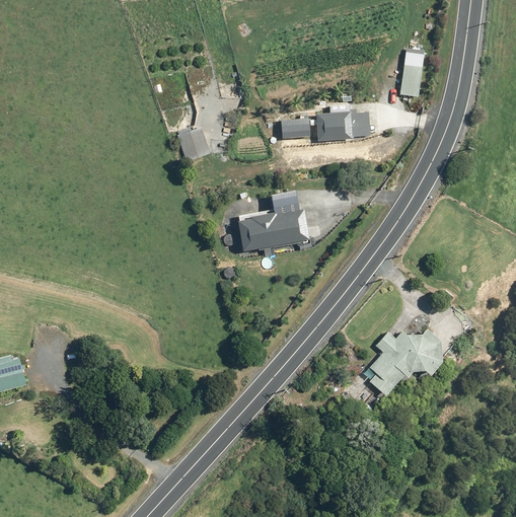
[(426,56),(406,53),(400,94),(421,97),(426,56)]
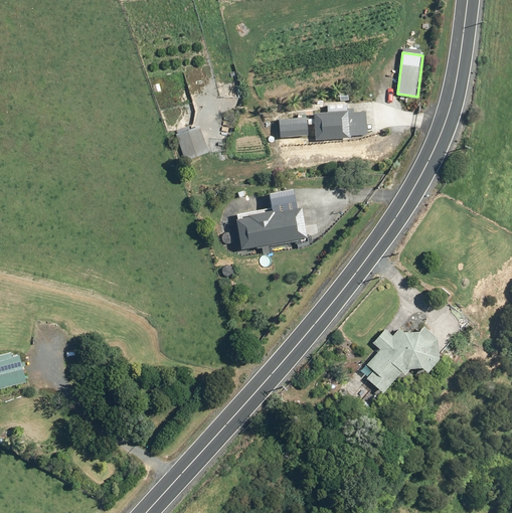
[(365,110),(312,114),(314,142),(367,138),(365,110)]
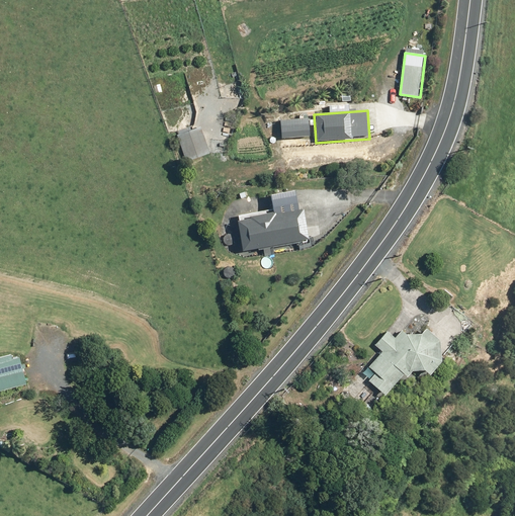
[(309,119),(277,121),(278,140),(310,138),(309,119)]
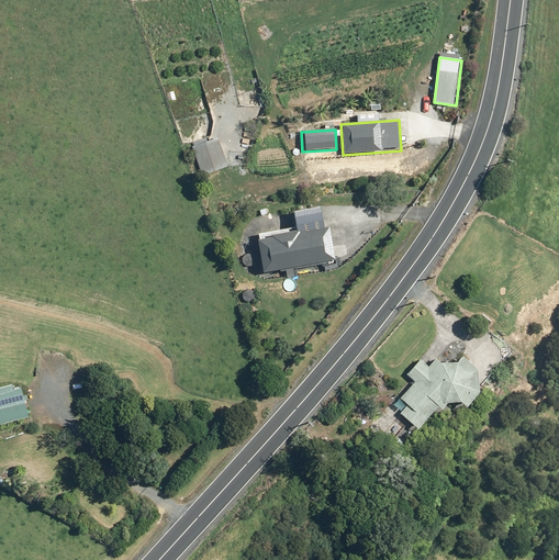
[(219,138),(191,147),(202,178),(228,170),(219,138)]
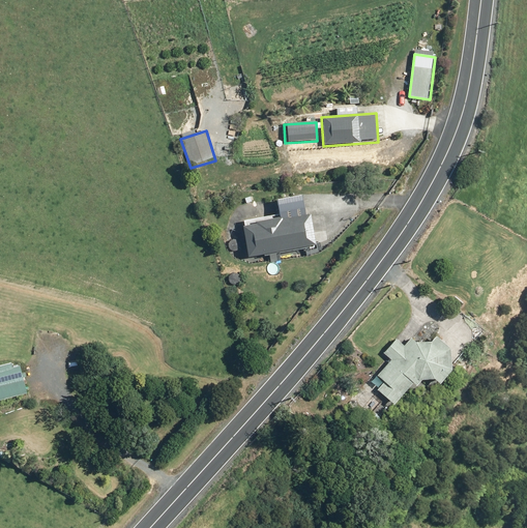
[(308,211),(238,226),(244,260),(315,245),(308,211)]
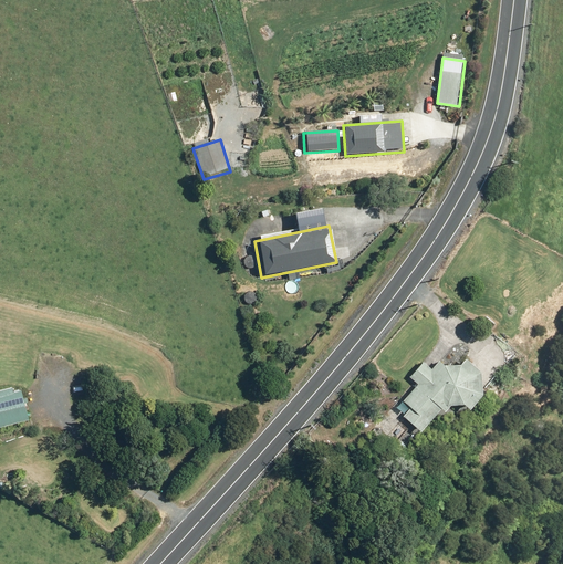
[(449,404),(460,405),(466,409),(477,398),(479,374),(464,358),(452,371),(440,357),(430,367),(424,361),(408,377),(418,386),(402,404),(408,410),(400,417),(417,432),(439,410),(440,413),(449,404)]
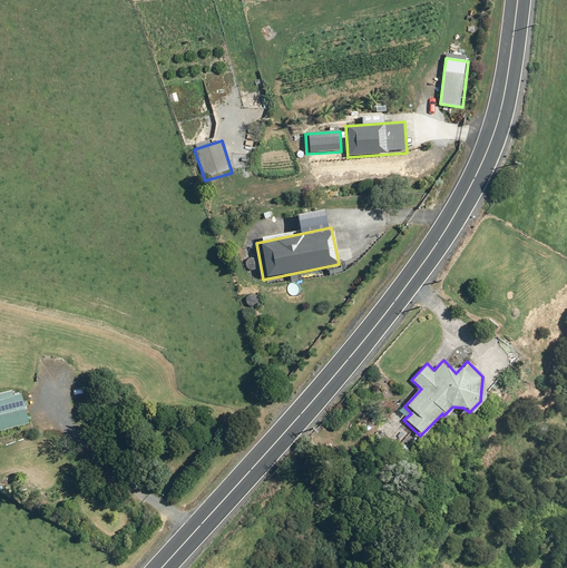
[(20,390),(0,393),(0,431),(28,426),(20,390)]
